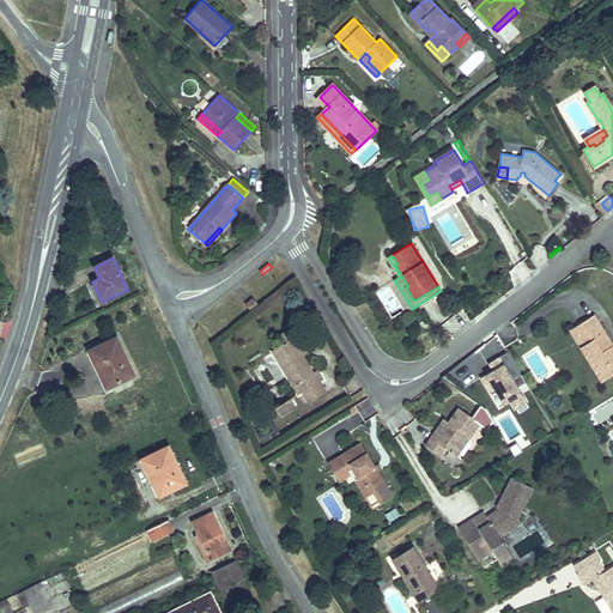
[(253,298),(246,304),(250,310),(258,304),(253,298)]
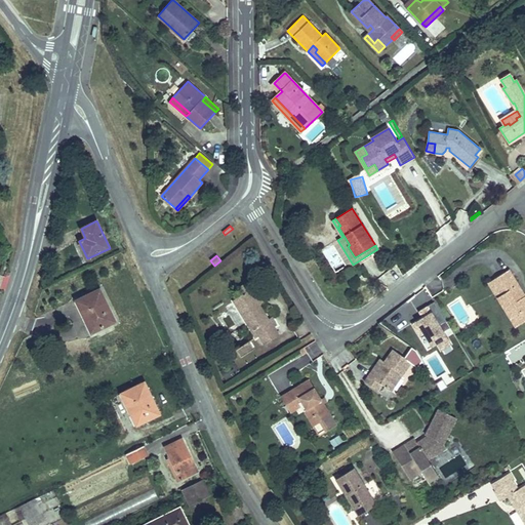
[(524,295),(522,298),(515,287),(519,285),(510,270),(494,279),(503,293),(496,297),(515,327),(524,321),(524,295)]
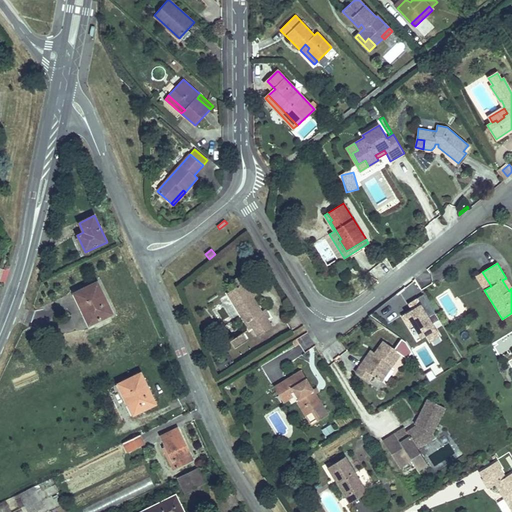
[(491,286),(482,272),(475,276),(484,290),(491,286)]
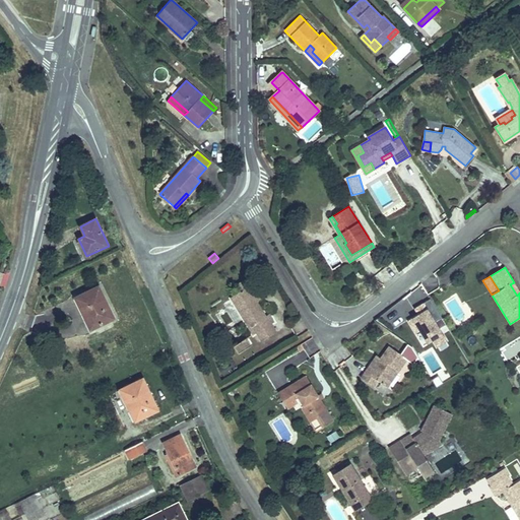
[(248,286),(257,302),(260,300),(247,278),(234,285),(238,293),(248,286)]
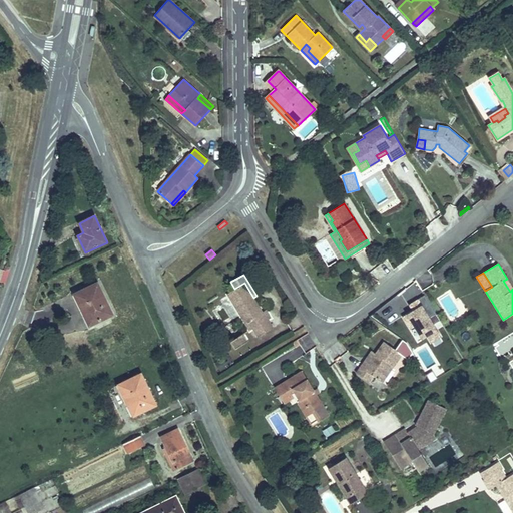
[(510,292),(512,289),(512,288),(507,279),(503,281),(510,292)]
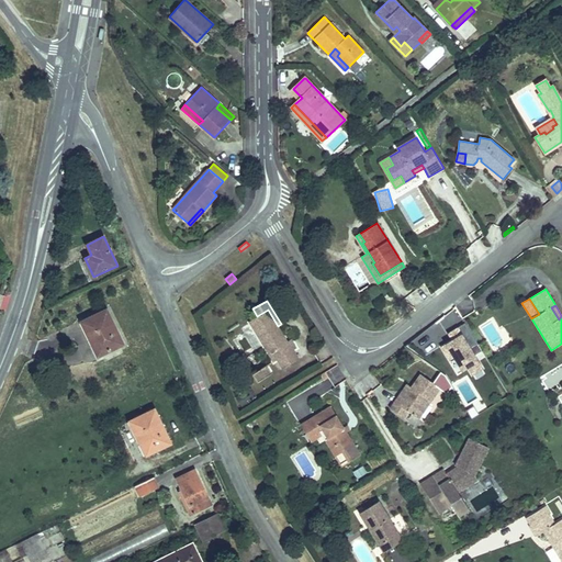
[(288,341),(278,326),(268,310),(249,322),(273,362),(293,350),(296,349),(291,340),(288,341)]
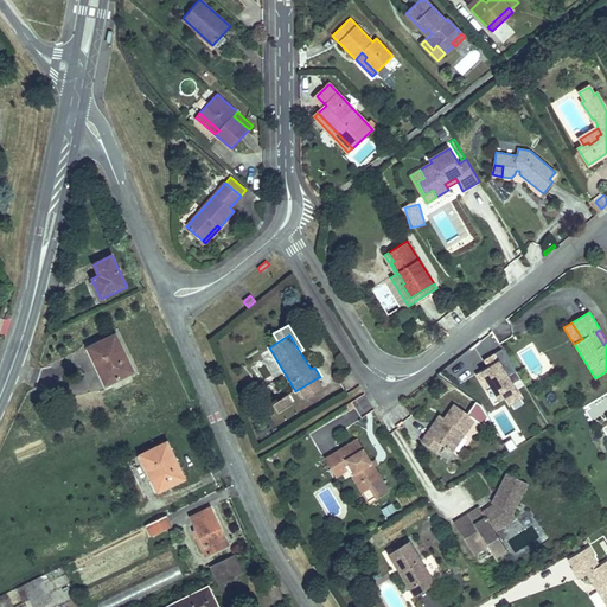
[(115,336),(91,346),(98,359),(95,360),(107,384),(133,371),(115,336)]
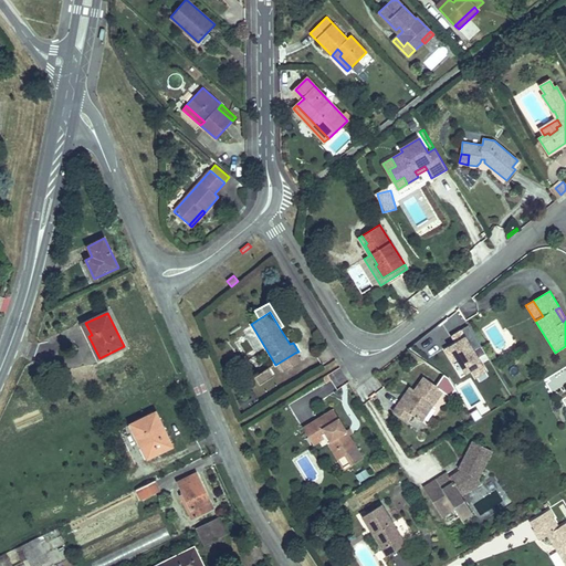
[(92,335),(85,323),(83,324),(88,336),(92,335)]
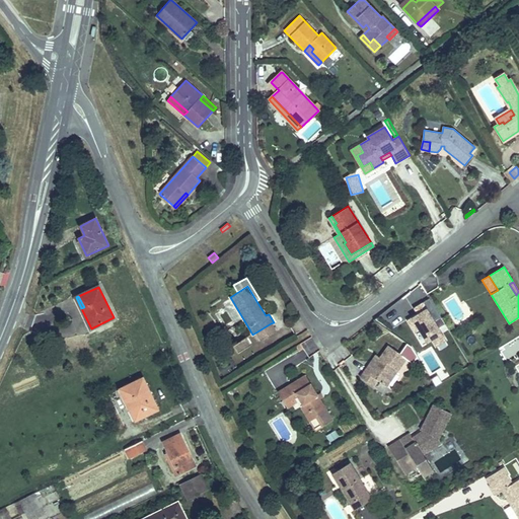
[(403,317),(426,352),(446,339),(429,312),(435,308),(430,300),(403,317)]
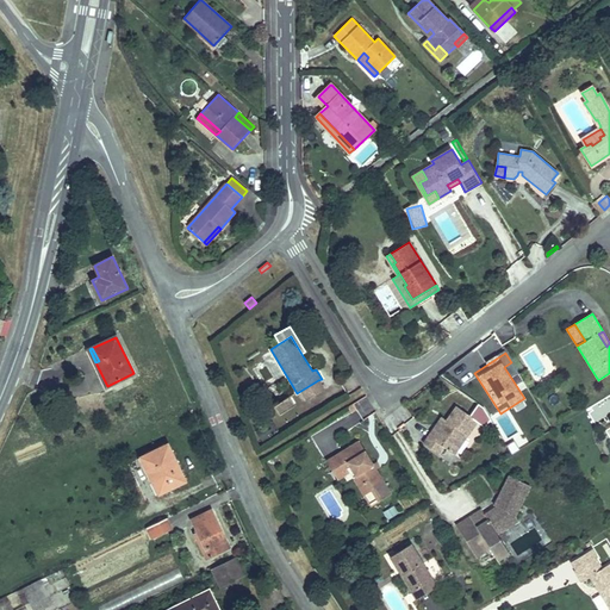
[(318,380),(300,391),(306,399),(324,388),(318,380)]
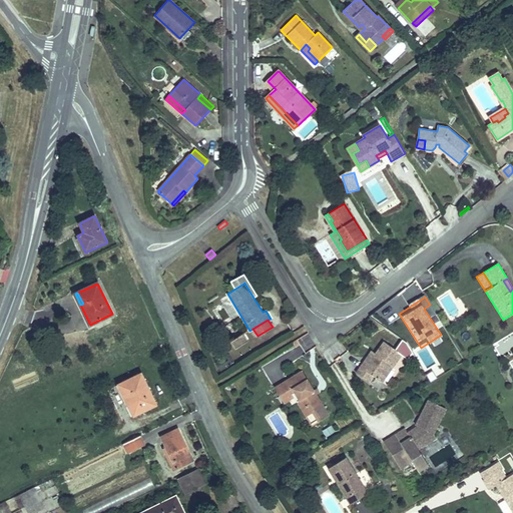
[(247,341),(243,334),(230,341),(235,349),(247,341)]
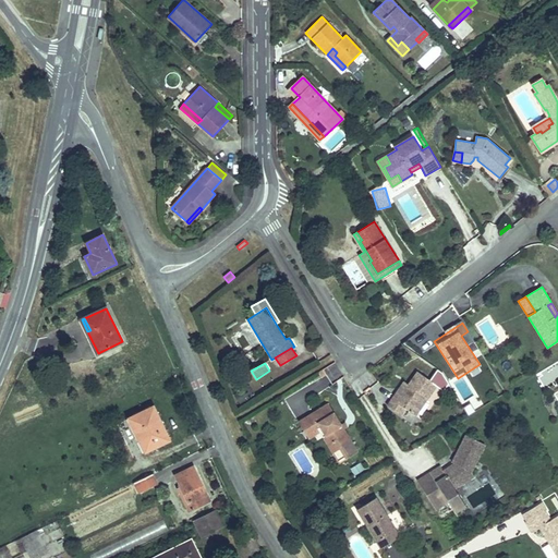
[(417,372),(409,385),(401,396),(397,392),(387,405),(401,415),(405,409),(415,415),(437,385),(417,372)]
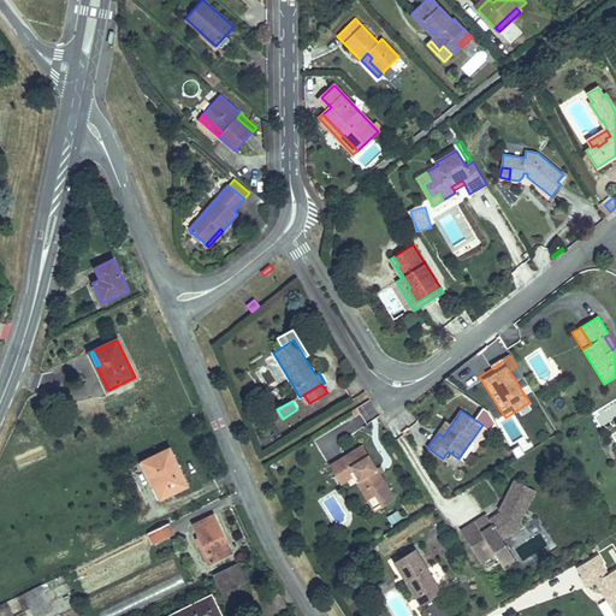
[(443,437),(451,425),(446,421),(438,433),(443,437)]
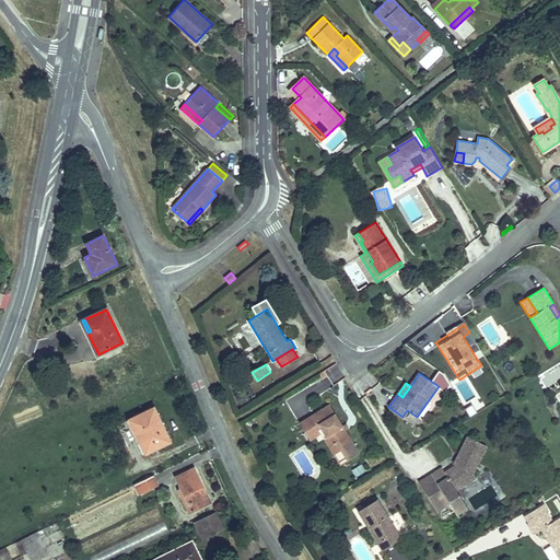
[(360,454),(346,430),(342,426),(329,405),(300,423),(308,436),(322,429),(326,436),(324,438),(330,447),(337,443),(348,461),(360,454)]
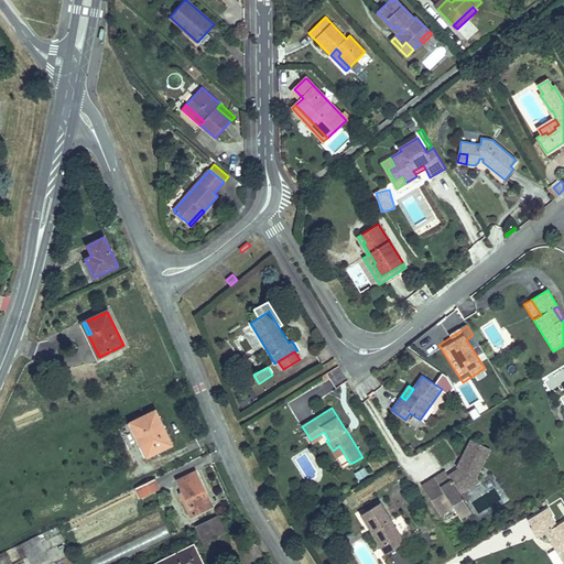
[(155,411),(133,421),(140,433),(137,435),(147,456),(172,445),(155,411)]
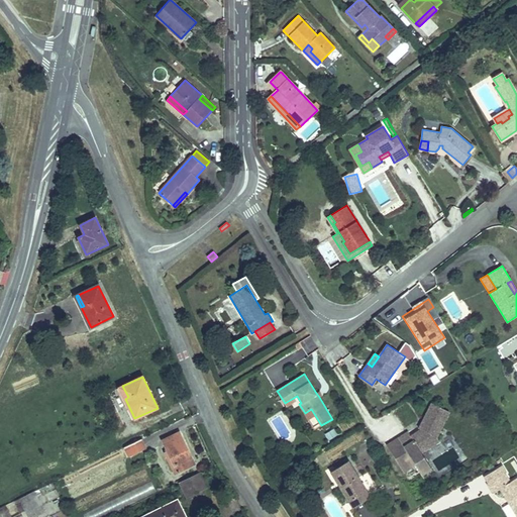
[(128,397),(122,386),(120,388),(125,399),(128,397)]
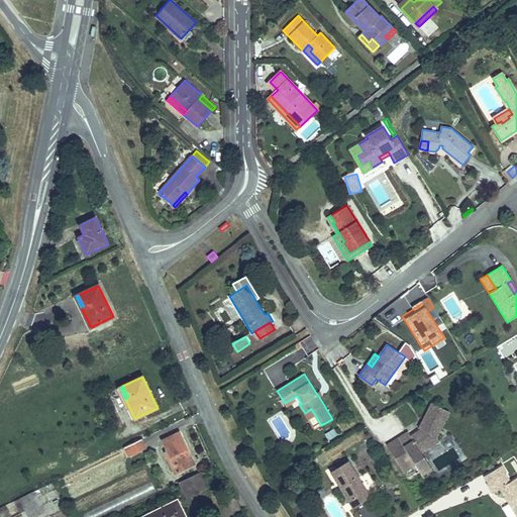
[(297,396),(285,403),(286,407),(297,400),(299,404),(301,403),(297,396)]
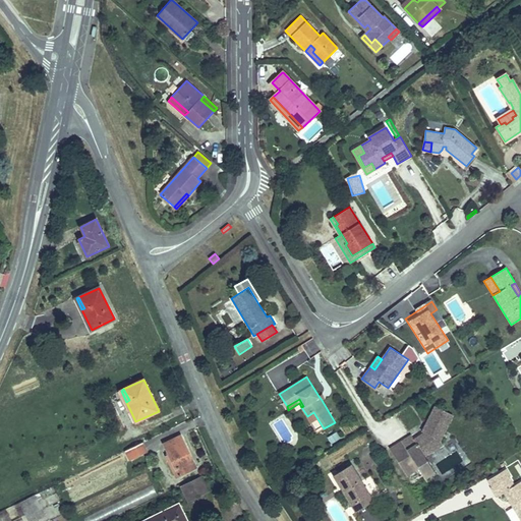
[(418,468),(422,474),(432,468),(424,456),(443,445),(440,440),(453,415),(436,406),(426,424),(428,425),(424,432),(414,440),(411,436),(390,449),(407,476),(418,468)]
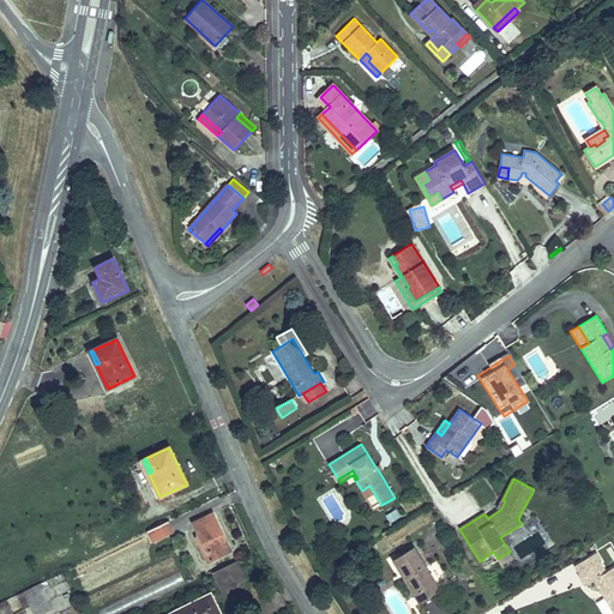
[(369,486),(362,491),(367,499),(374,494),(369,486)]
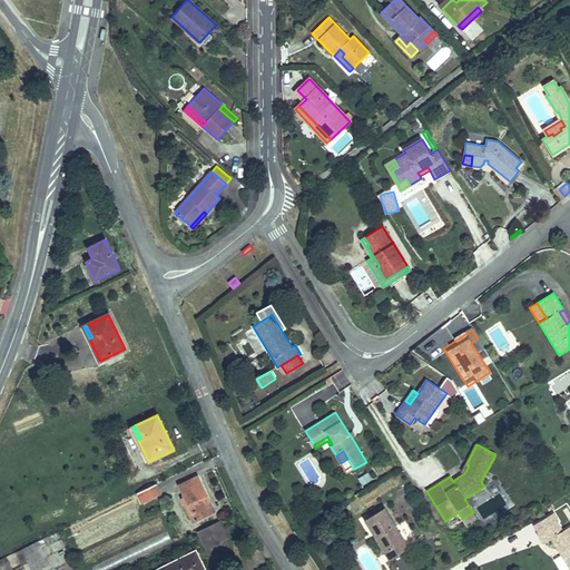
[(367,473),(360,479),(363,484),(372,480),(367,473)]
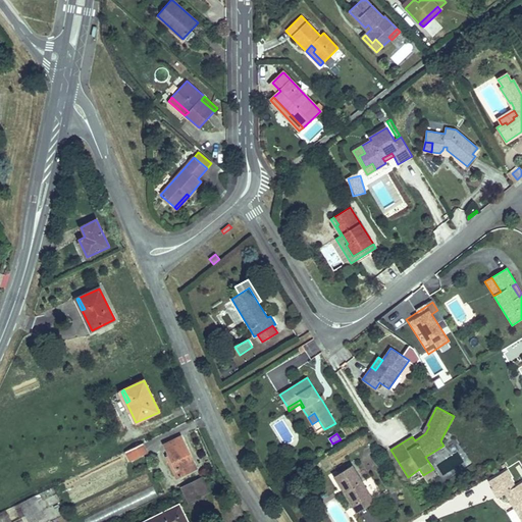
[(164,444),(169,455),(172,461),(169,462),(177,478),(197,469),(180,435),(164,444)]
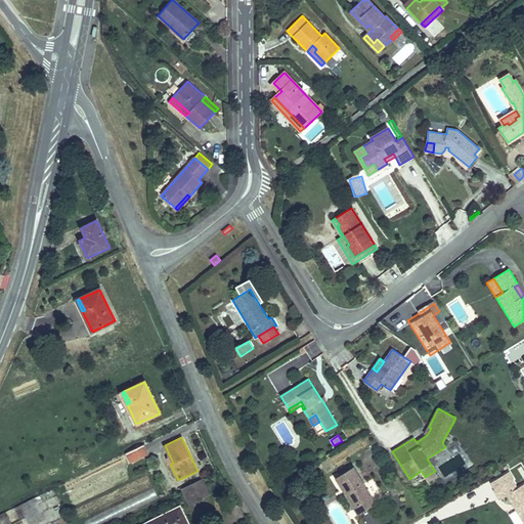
[(146,453),(142,445),(127,453),(130,462),(146,453)]
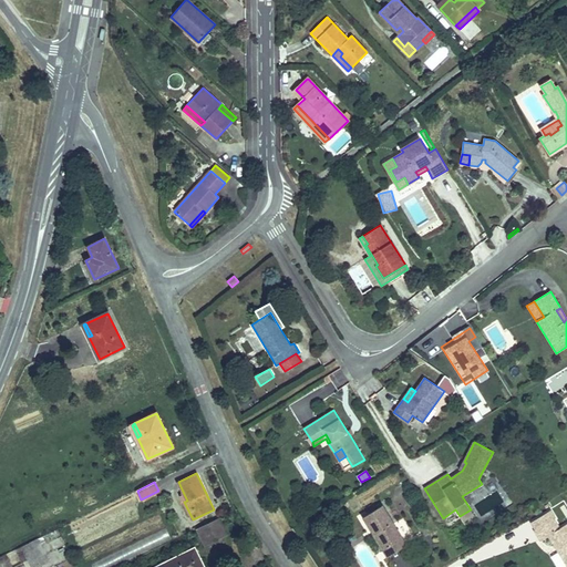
[(362,517),(383,552),(403,538),(382,505),(362,517)]
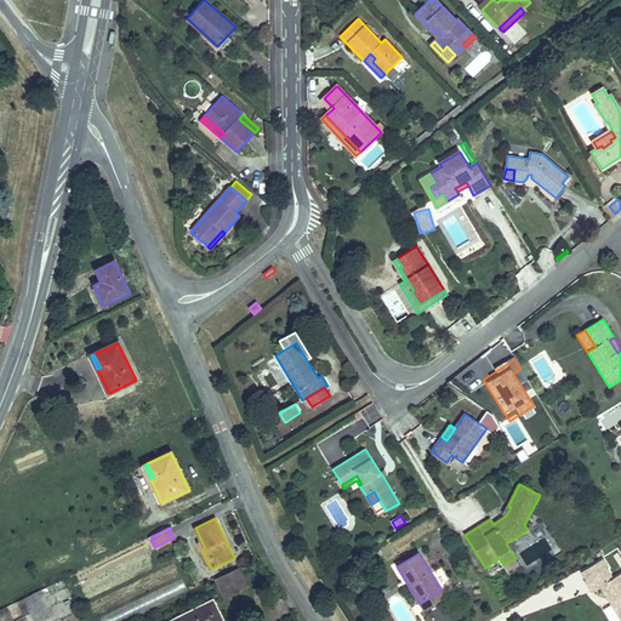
[(516,558),(503,565),(507,571),(519,564),(516,558)]
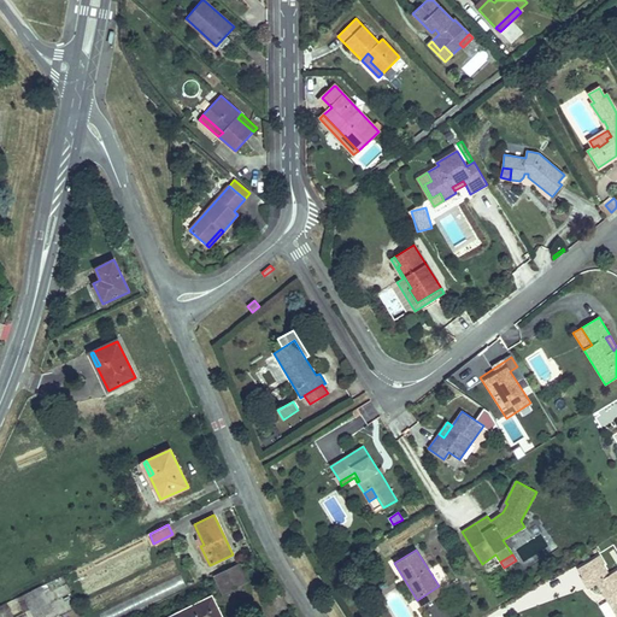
[(598,583),(604,594),(606,593),(609,595),(606,598),(616,615),(616,570),(609,575),(603,564),(604,564),(599,556),(579,569),(583,576),(581,577),(588,588),(598,583)]
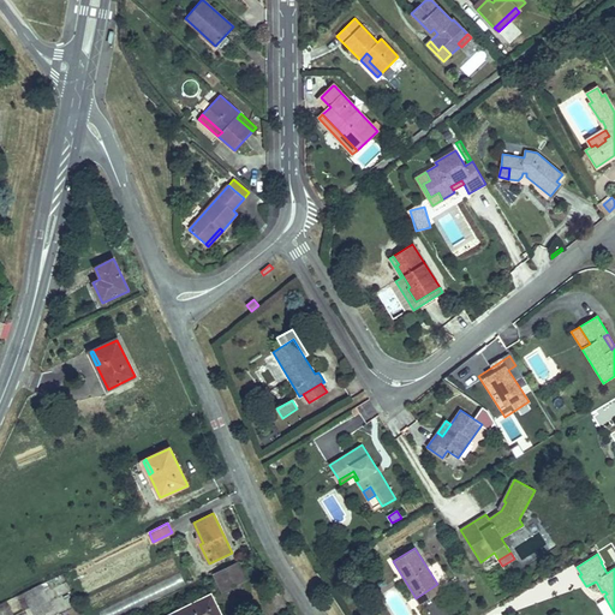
[(245,580),(237,562),(214,573),(222,591),(245,580)]
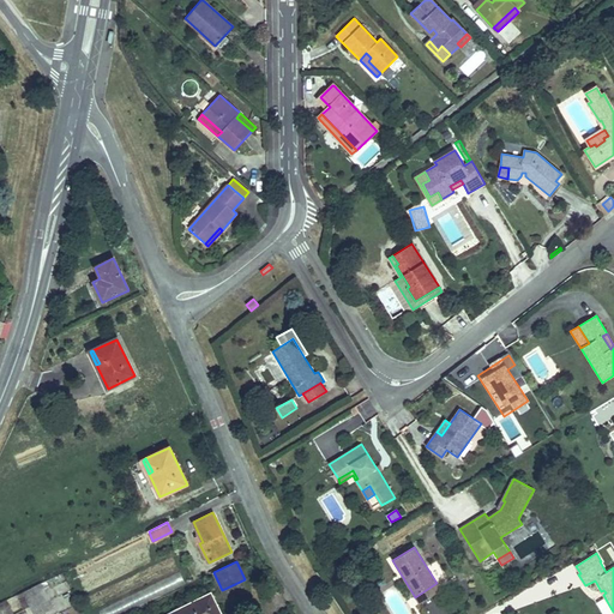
[(53,608),(41,583),(31,588),(44,613),(53,608)]
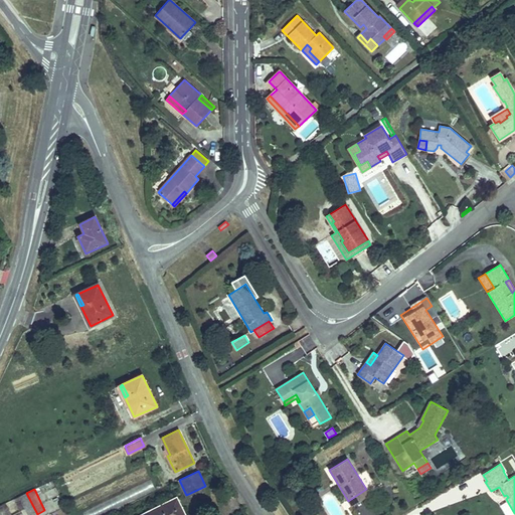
[(366,489),(348,501),(351,506),(369,495),(366,489)]
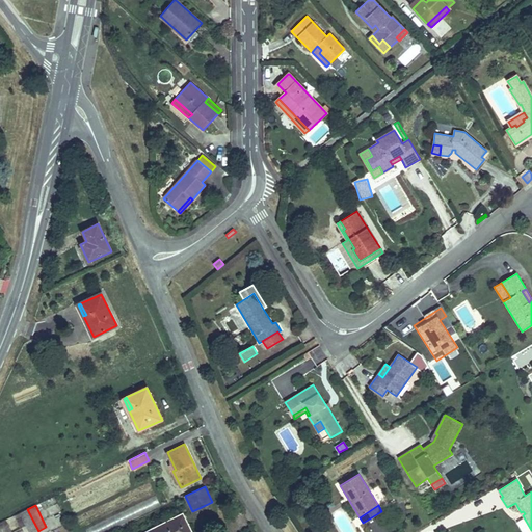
[(29,531),(34,531),(38,531),(27,509),(20,512),(29,531)]
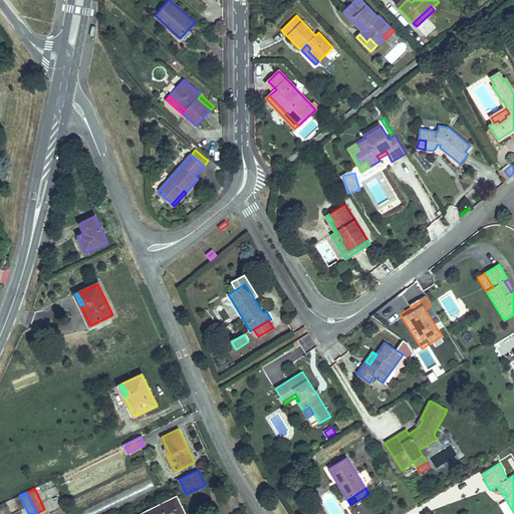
[(184,513),(177,497),(142,513),(184,513)]
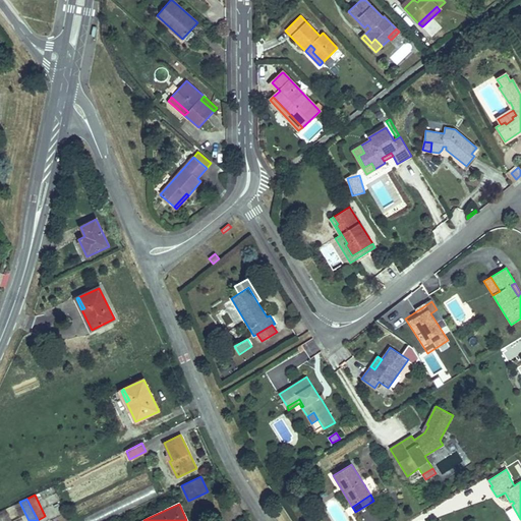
[(0,520),(10,520),(7,512),(0,514),(0,520)]
